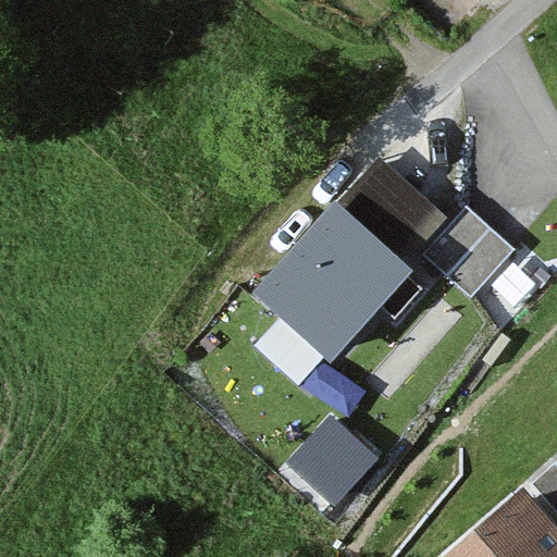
[(413,271),(333,200),(251,292),(331,363),(413,271)]
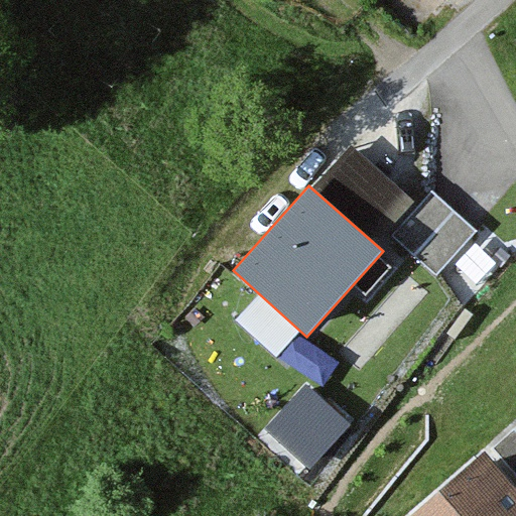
[(437,198),(405,236),(442,267),(475,229),(437,198)]
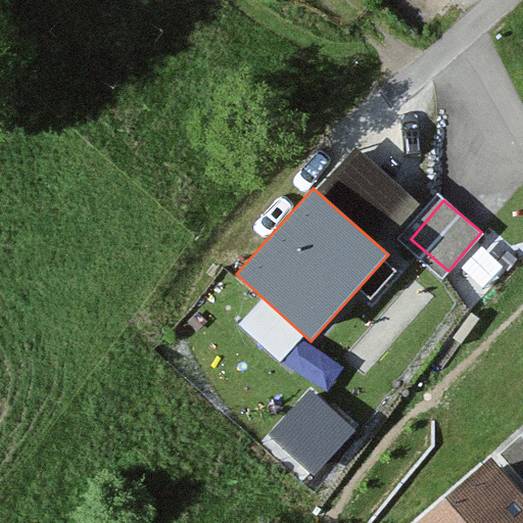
[(271,433),(320,479),(362,434),(313,388),(271,433)]
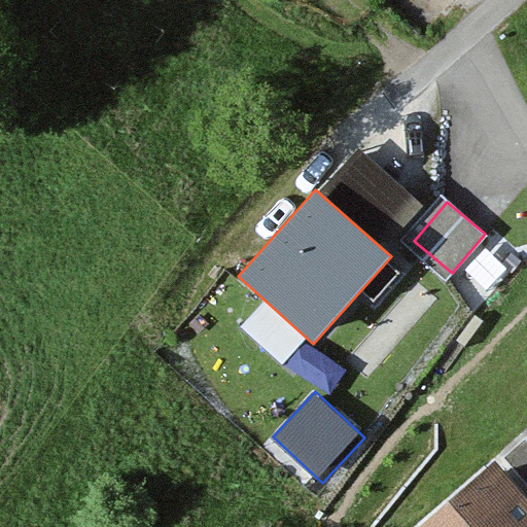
[(501,460),(526,494),(526,444),(526,443),(501,460)]
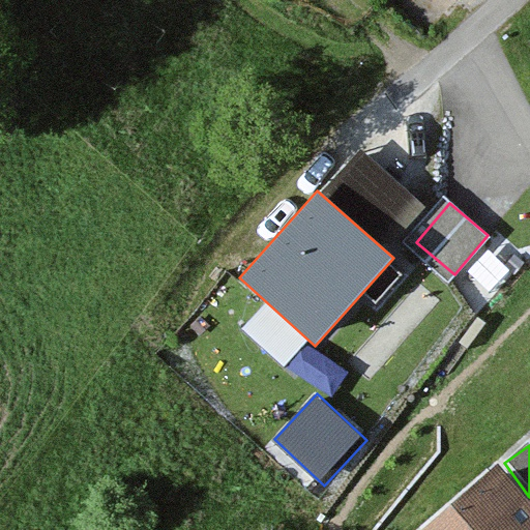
[(529,529),(529,509),(495,468),(420,529),(529,529)]
